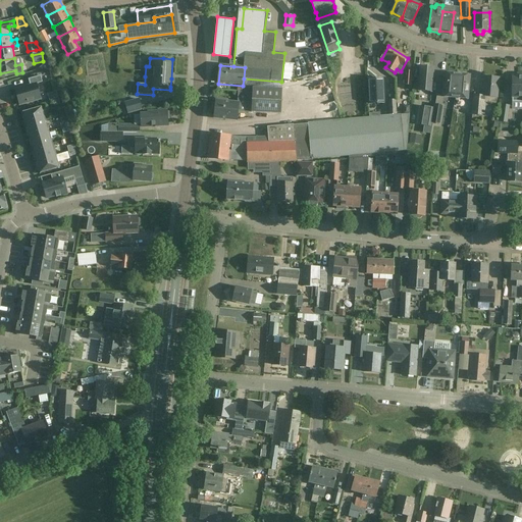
[(423,68),(420,68),(418,92),(431,93),(433,69),(430,69),(429,67),(424,67),(423,68)]
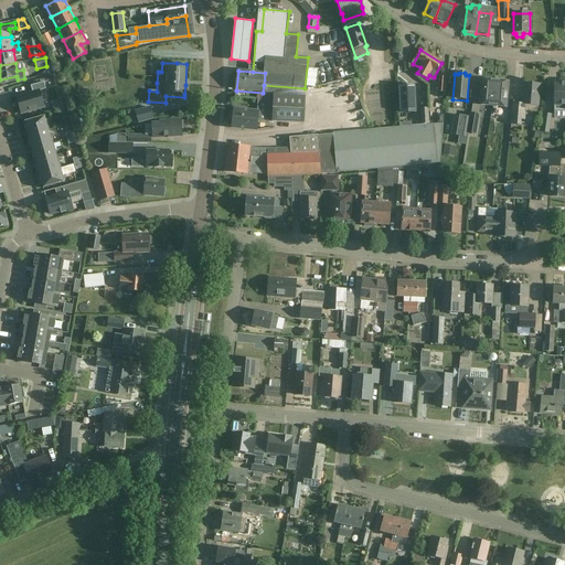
[(445,93),(446,77),(438,76),(437,92),(445,93)]
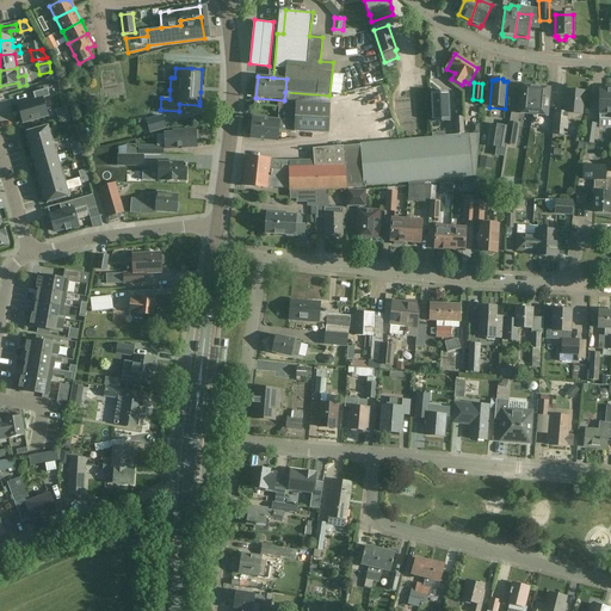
[(532,116),(535,88),(532,88),(531,86),(525,86),(524,87),(520,87),(518,115),(532,116)]
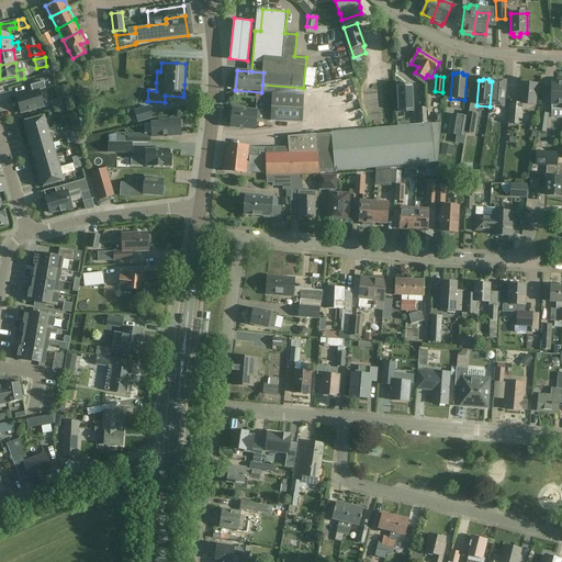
[(492,81),(490,107),(503,108),(505,82),(503,82),(502,80),(496,80),(494,81),(492,81)]
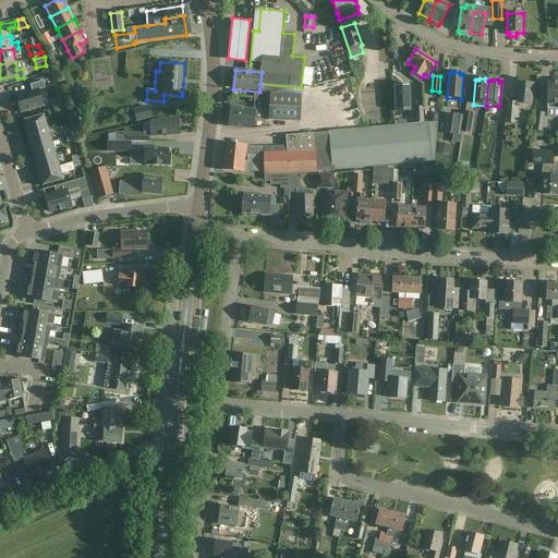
[(553,82),(547,82),(547,109),(557,109),(557,80),(553,80),(553,82)]
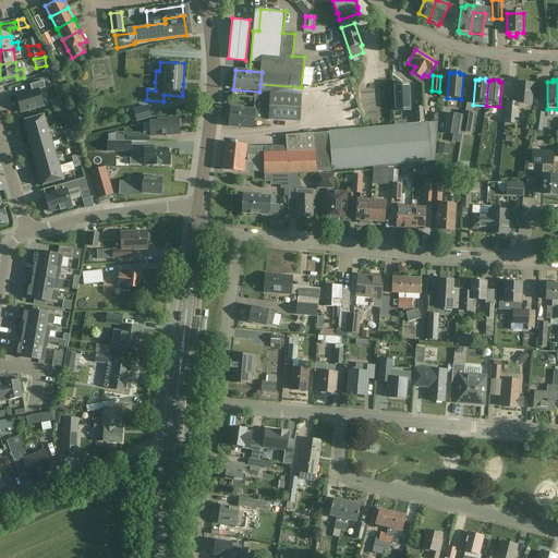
[(16,96),(21,112),(44,106),(38,89),(45,87),(43,82),(31,85),(32,92),(16,96)]
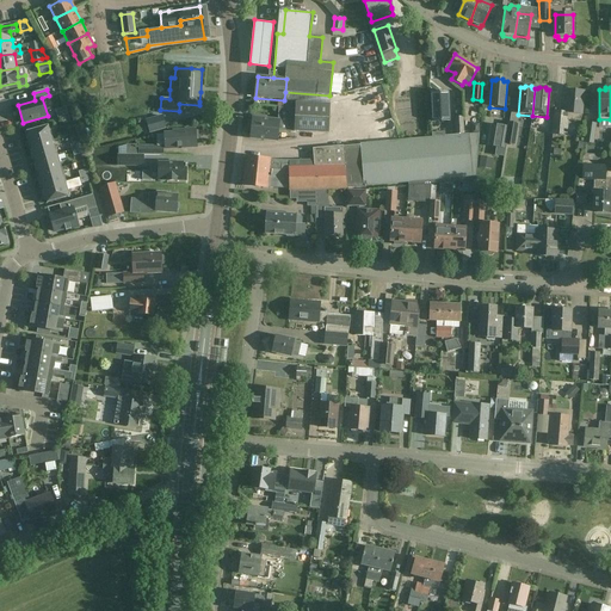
[(566,135),(568,121),(580,122),(581,115),(582,115),(584,92),(566,91),(565,112),(554,111),(551,134),(566,135)]
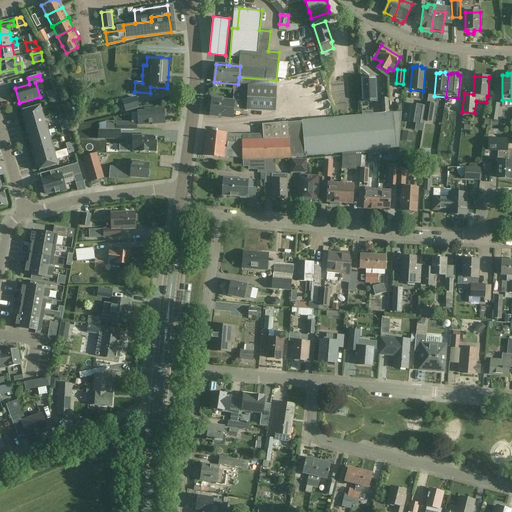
[(375,78),(369,79),(369,77),(364,77),(364,79),(362,79),(363,95),(364,95),(364,101),(376,101),(376,95),(375,78)]
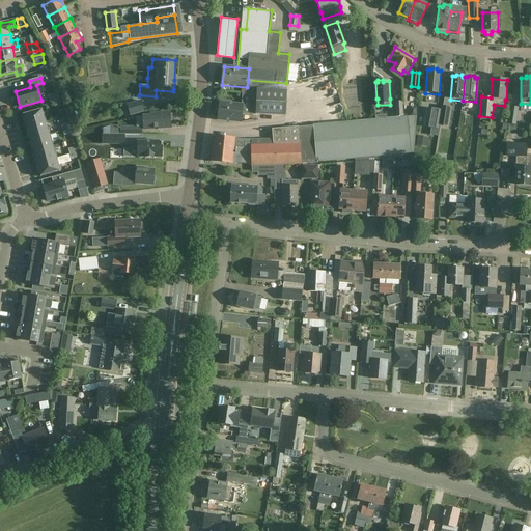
[(323,91),(333,87),(331,82),(320,86),(323,91)]
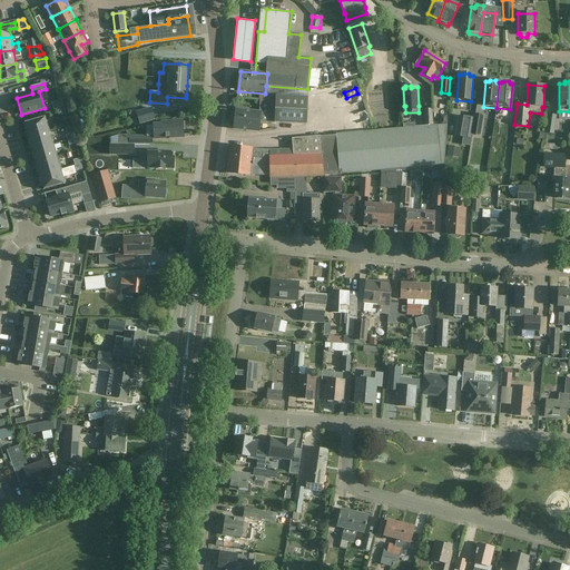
[(274,124),(306,125),(307,97),(263,96),(263,101),(267,101),(267,117),(274,118),(274,124)]
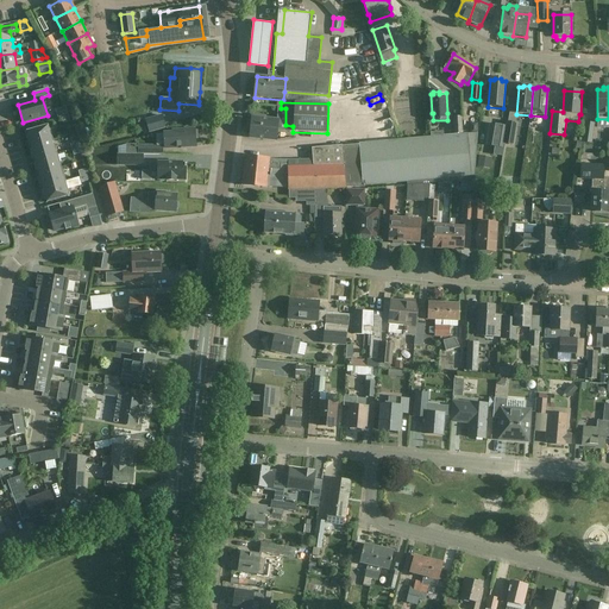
[(144,121),(146,132),(165,127),(162,117),(144,121)]
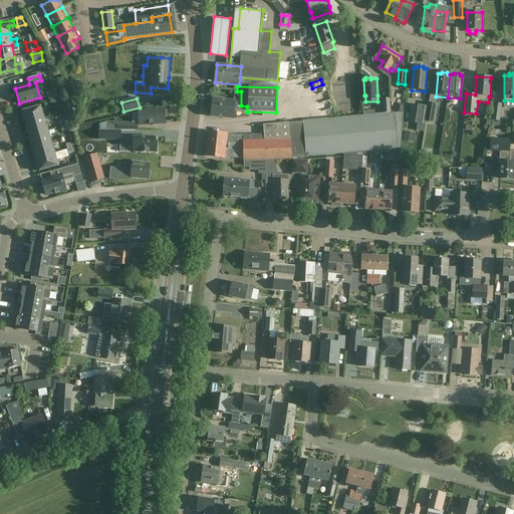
[(438,98),(438,114),(452,115),(453,98),(438,98)]
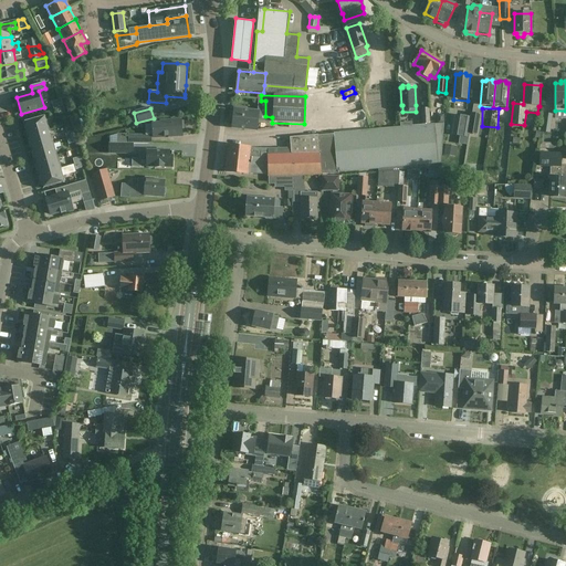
[(257,130),(259,112),(234,109),(234,112),(233,112),(231,114),(231,116),(231,118),(232,121),(233,121),(232,128),(257,130)]
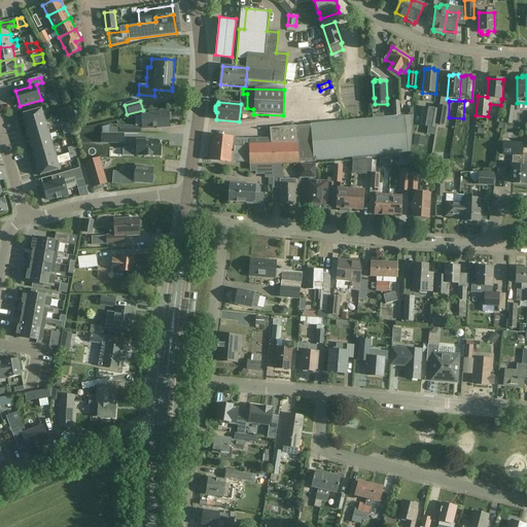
[(436,125),(444,126),(447,107),(438,106),(438,110),(436,125)]
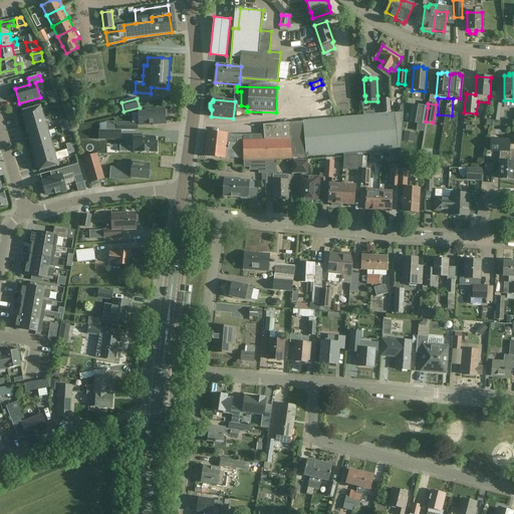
[(494,103),(492,119),(499,119),(501,104),(494,103)]
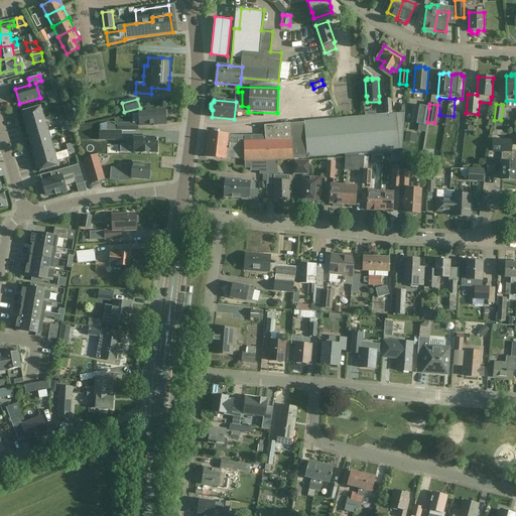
[(415,106),(413,124),(420,125),(419,132),(426,133),(427,122),(429,108),(415,106)]
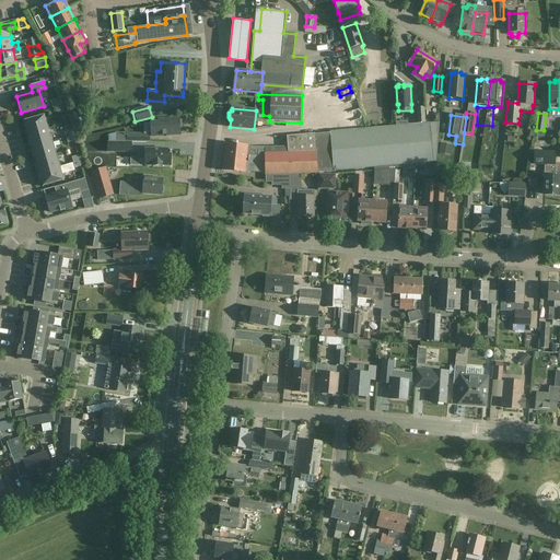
[(24,123),(27,135),(48,129),(45,116),(24,123)]
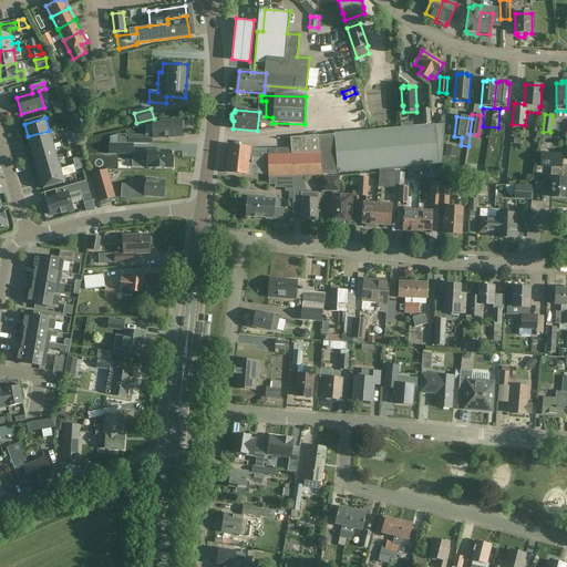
[(161,124),(153,124),(154,138),(182,136),(181,129),(184,129),(184,122),(181,122),(181,121),(160,122),(161,124)]
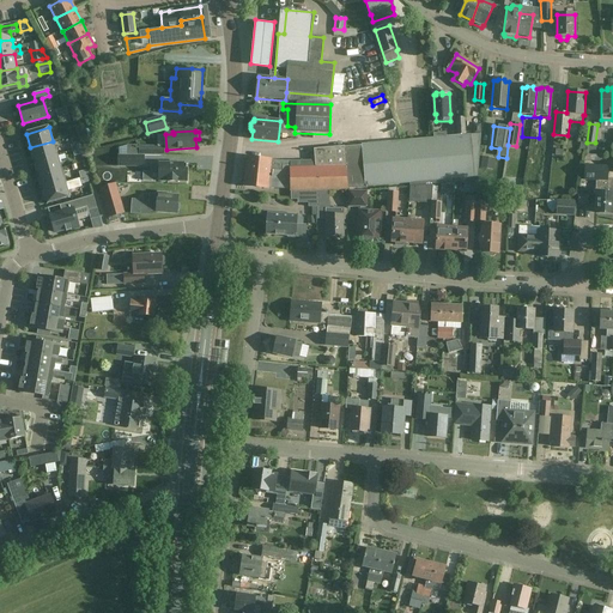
[(248,158),(246,187),(269,189),(269,187),(291,188),(291,190),(291,192),(297,190),(309,190),(319,190),(329,190),(329,189),(347,189),(366,188),(366,186),(474,177),(471,137),(364,145),(316,150),(319,168),(292,170),(292,162),(283,162),(272,161),(268,161),(248,158)]
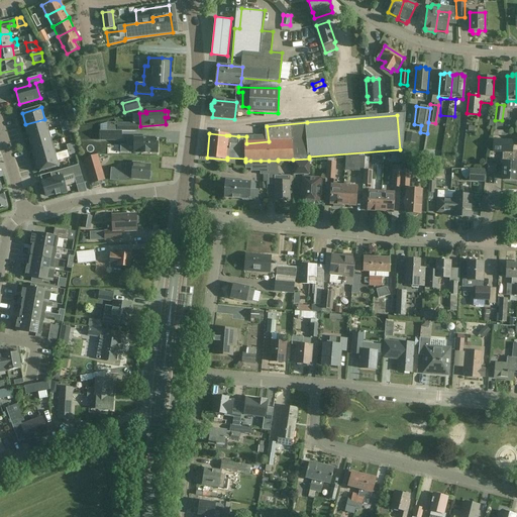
[(25,124),(29,136),(47,131),(44,119),(25,124)]
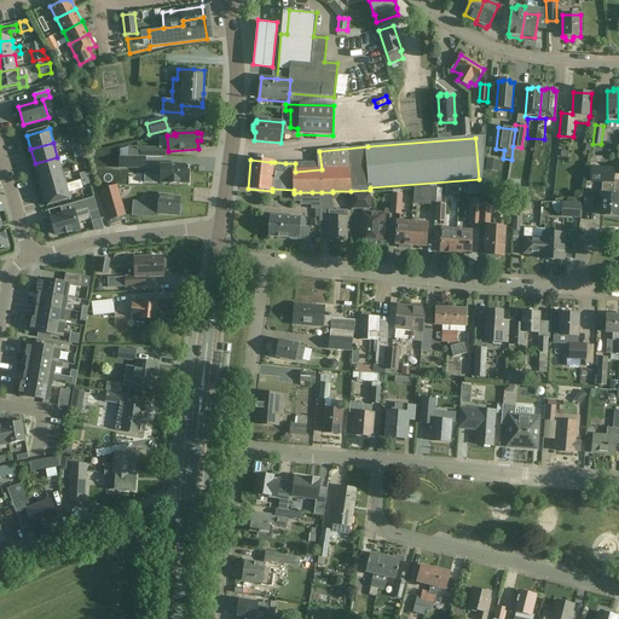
[(542,163),(547,144),(538,143),(534,161),(542,163)]
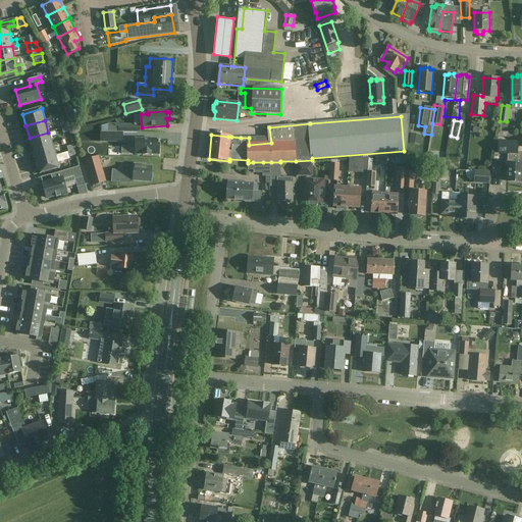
[(118,124),(118,133),(122,133),(140,134),(140,124),(118,124)]
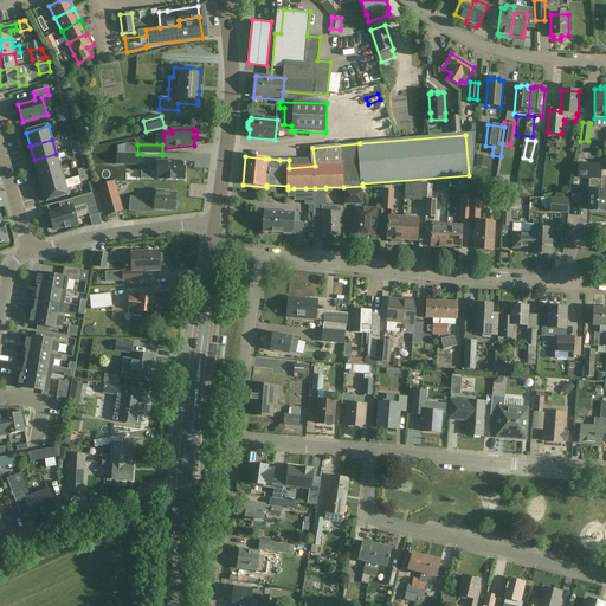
[(34,160),(38,174),(60,167),(56,154),(34,160)]
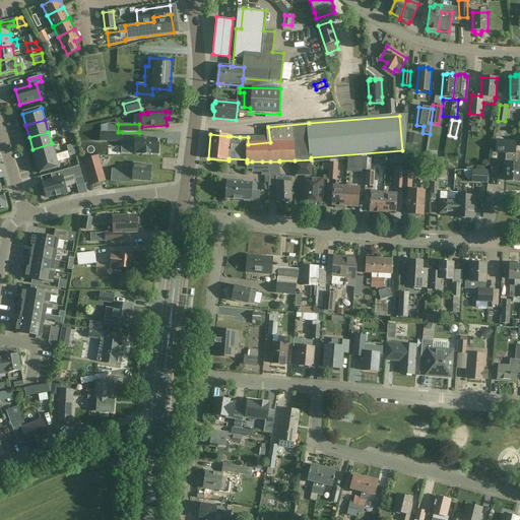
[(122,132),(118,132),(101,132),(101,141),(122,141),(122,132)]
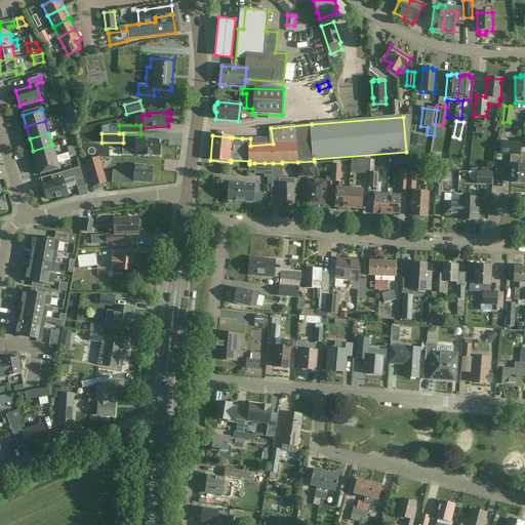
[(160,156),(160,145),(159,145),(159,140),(156,140),(136,139),(136,140),(129,140),(129,148),(136,148),(136,156),(144,156),(152,156),(160,156)]
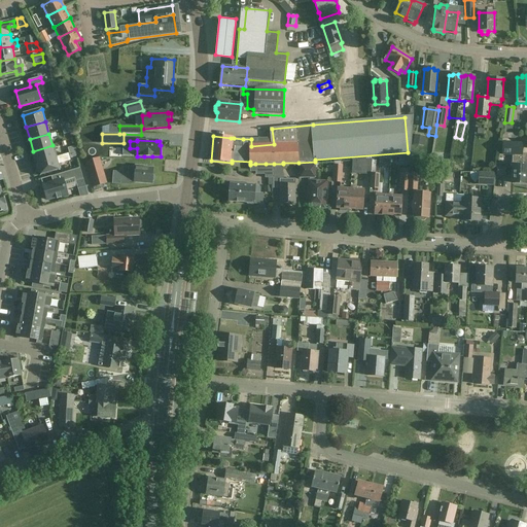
[(526,154),(522,154),(523,144),(503,143),(503,155),(514,155),(513,183),(526,183),(526,154)]
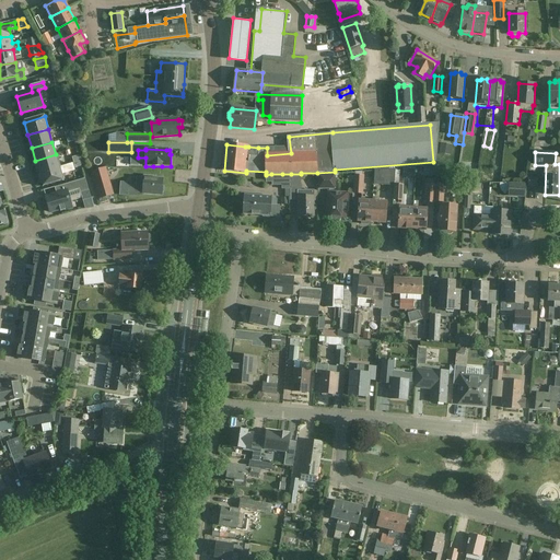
[(35,161),(38,173),(59,167),(56,154),(35,161)]
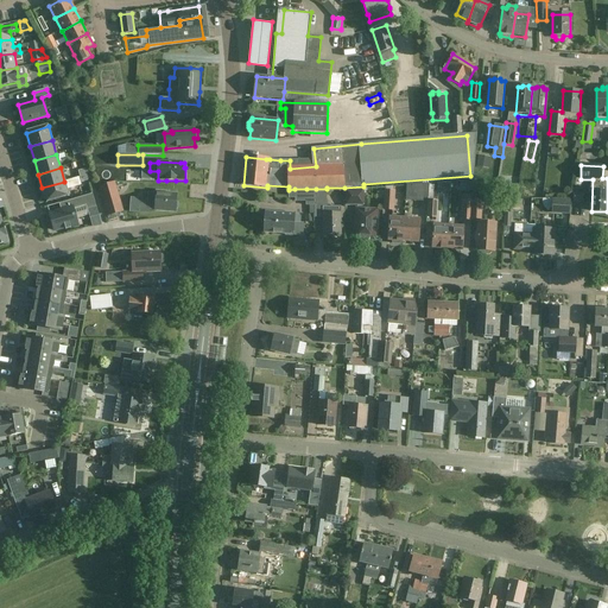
[(69,196),(64,182),(42,188),(46,202),(69,196)]
